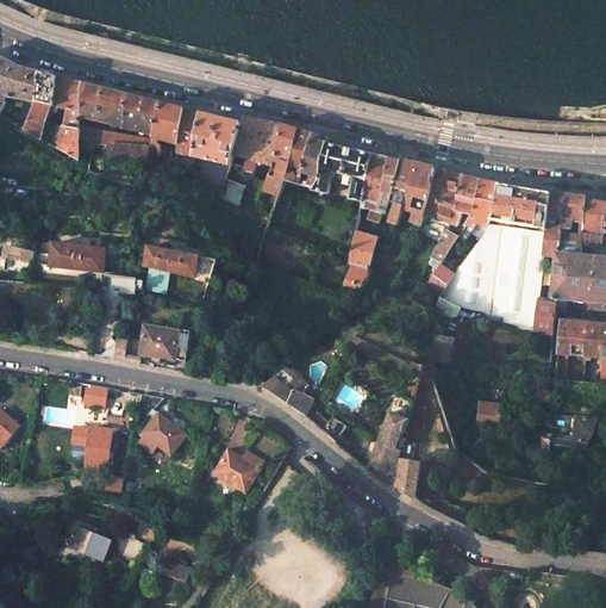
[(0,106),(2,101),(4,95),(23,98),(36,100),(39,70),(22,67),(0,56),(0,106)]
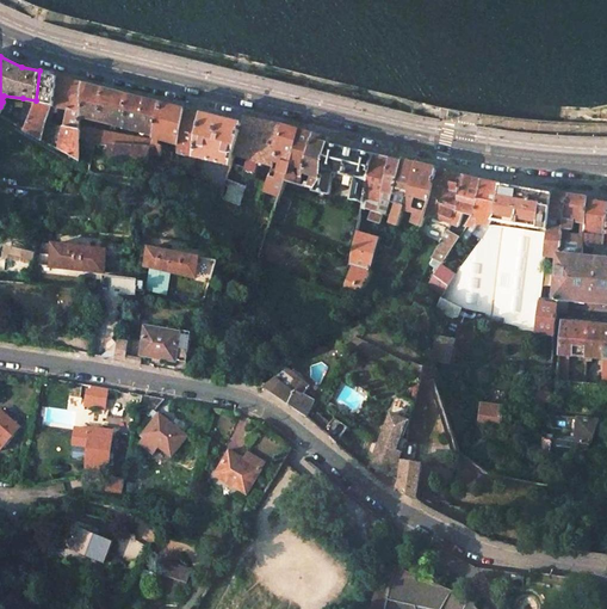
[(39,71),(36,100),(50,105),(51,104),(55,75),(39,71)]
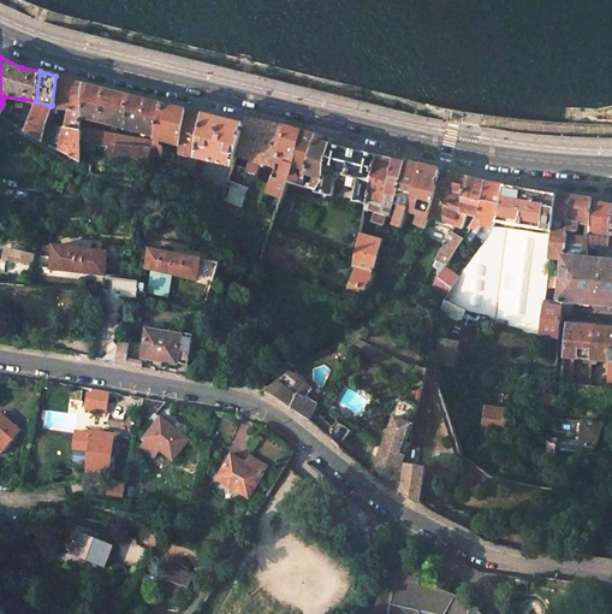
[(55,76),(52,105),(57,107),(66,110),(78,114),(78,113),(81,83),(55,76)]
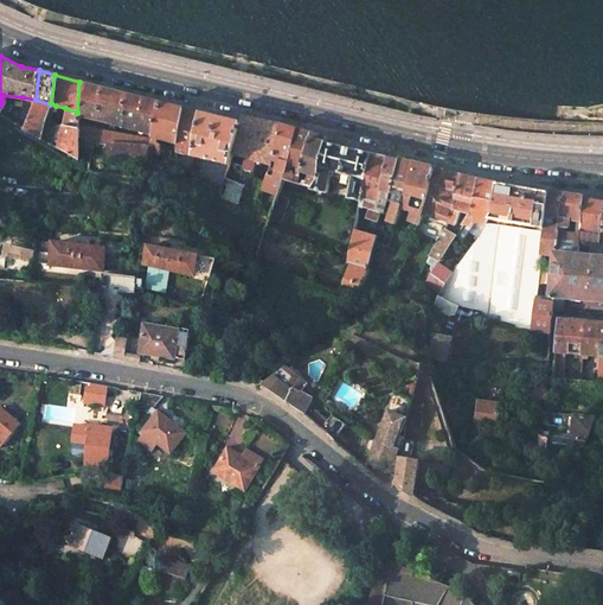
[(79,82),(77,112),(135,126),(152,129),(159,101),(79,82)]
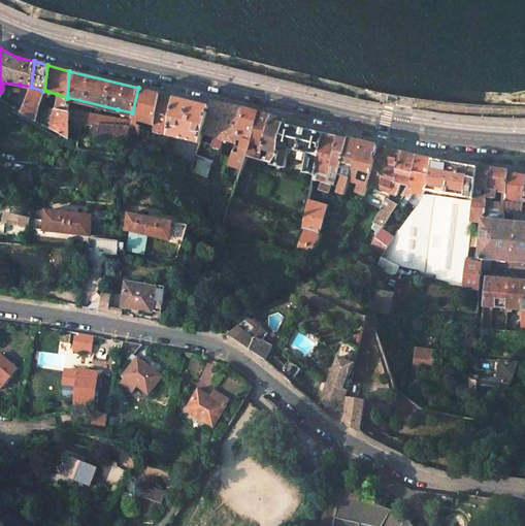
[(20,85),(10,106),(18,110),(31,87),(20,85)]
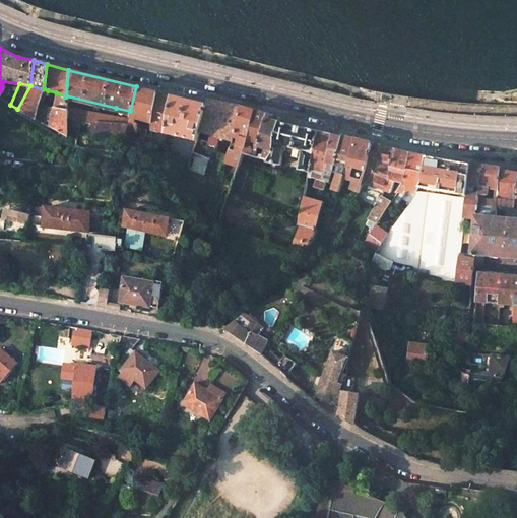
[(17,109),(17,110),(25,115),(31,118),(36,103),(41,92),(43,89),(30,85),(17,109)]
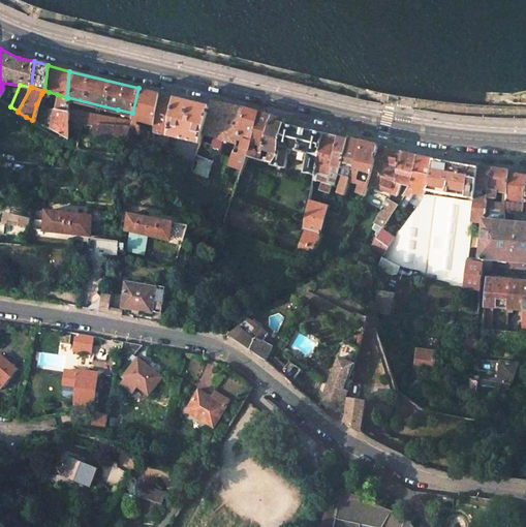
[(132,113),(131,118),(136,119),(150,123),(153,124),(156,93),(138,88),(132,113)]
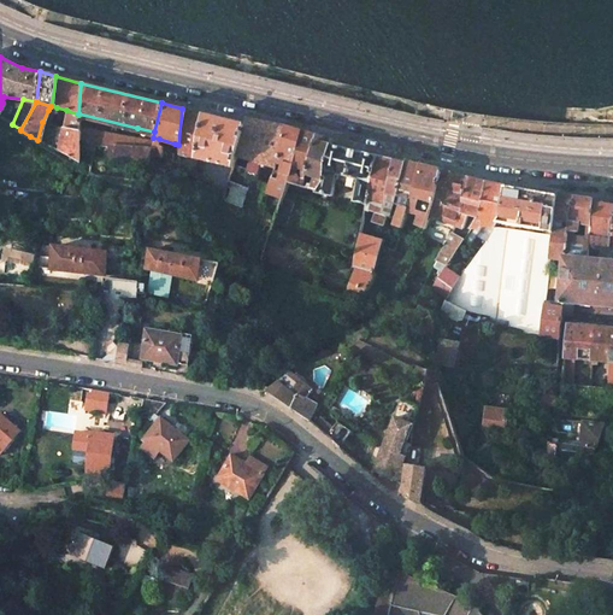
[(178,145),(177,153),(194,157),(202,113),(182,109),(178,145)]
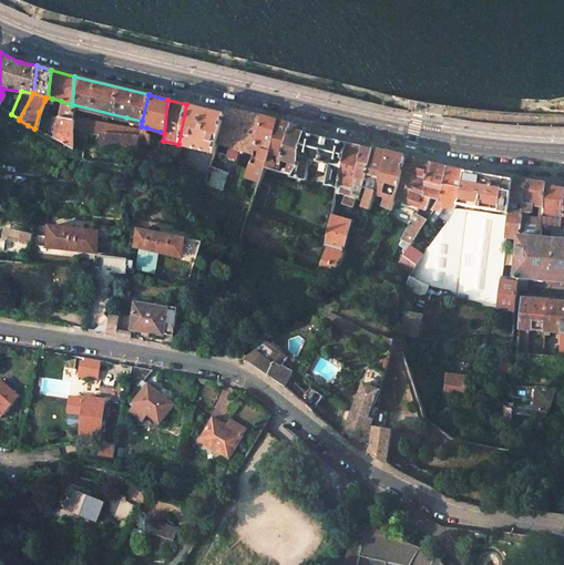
[(61,101),(51,136),(62,143),(71,147),(71,131),(72,120),(71,120),(71,115),(72,111),(72,105),(61,101)]
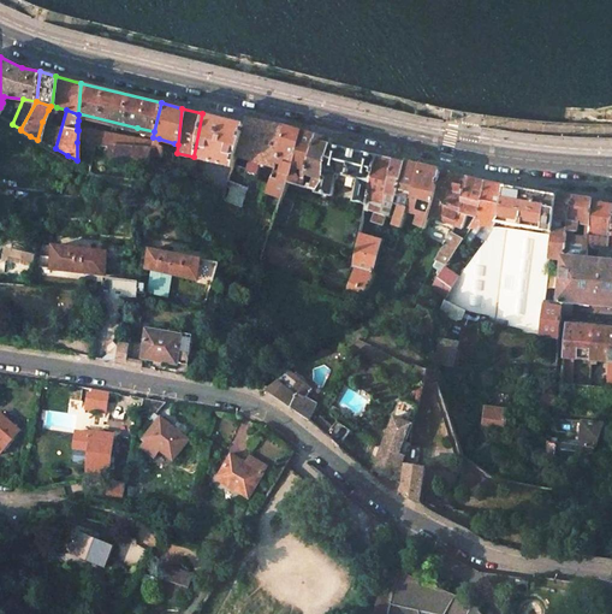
[(202,113),(194,157),(230,166),(232,163),(235,154),(243,123),(242,123),(202,113)]
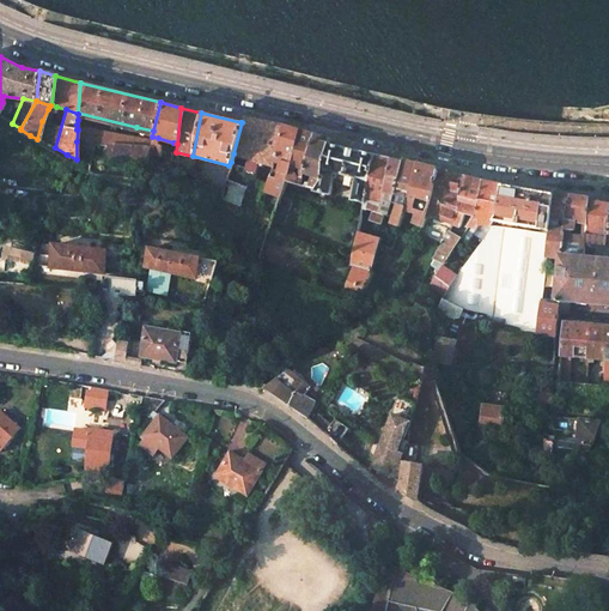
[(272,159),(282,123),(244,113),(243,116),(241,122),(242,122),(233,153),(247,158),(244,167),(242,174),(253,176),(256,164),(261,165),(262,162),(270,164),(272,159)]
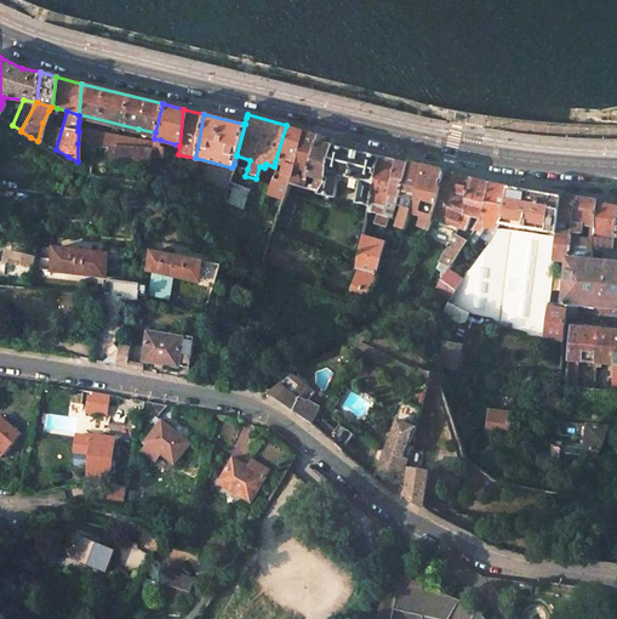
[(266,193),(281,197),(285,189),(287,182),(289,180),(302,130),(286,125),(275,162),(274,166),(270,182),(266,193)]
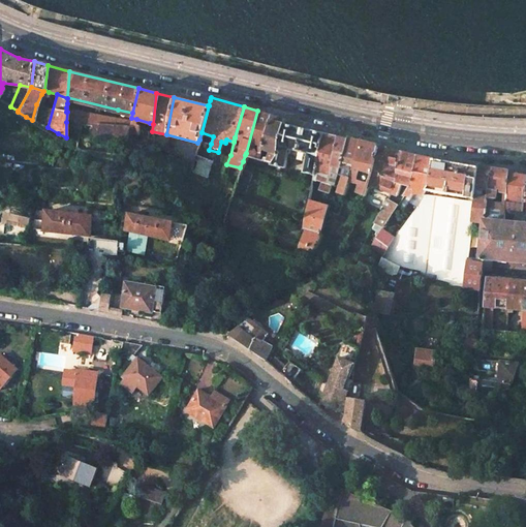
[(67,112),(66,122),(81,123),(94,123),(128,127),(131,120),(116,117),(73,110),(66,107),(66,112),(67,112)]
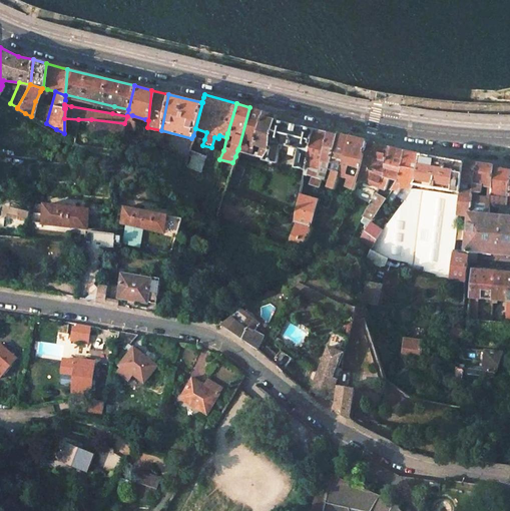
[(114,106),(112,113),(127,116),(127,114),(128,109),(114,106)]
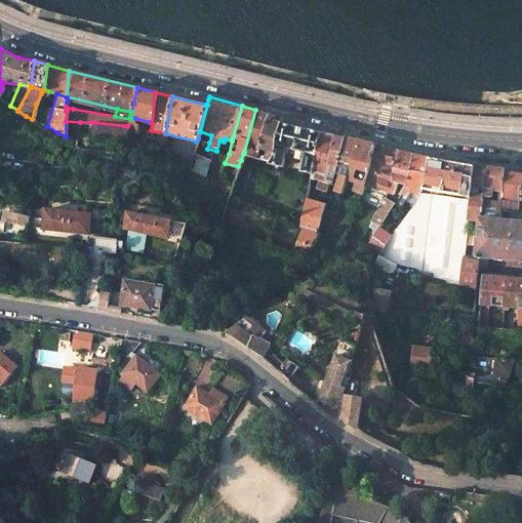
[(255,157),(268,114),(255,110),(244,152),(243,154),(255,157)]
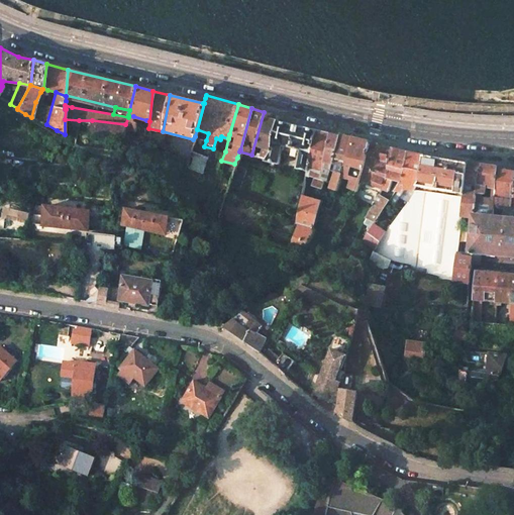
[(272,136),(276,120),(277,120),(278,116),(264,112),(251,155),(265,159),(269,150),(272,136)]
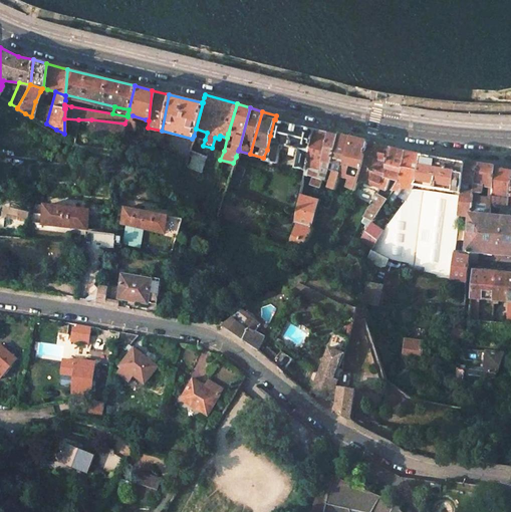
[(124,123),(119,135),(126,136),(128,131),(131,122),(133,115),(128,114),(128,116),(124,123)]
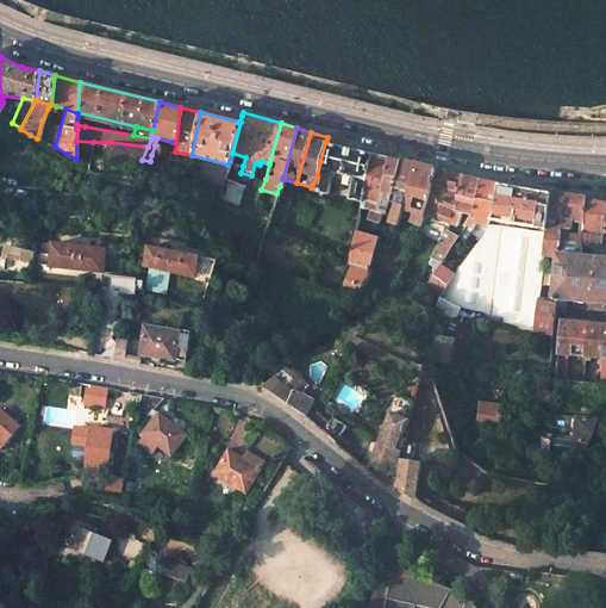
[(155,146),(151,155),(175,159),(175,152),(176,143),(173,142),(170,149),(155,146)]
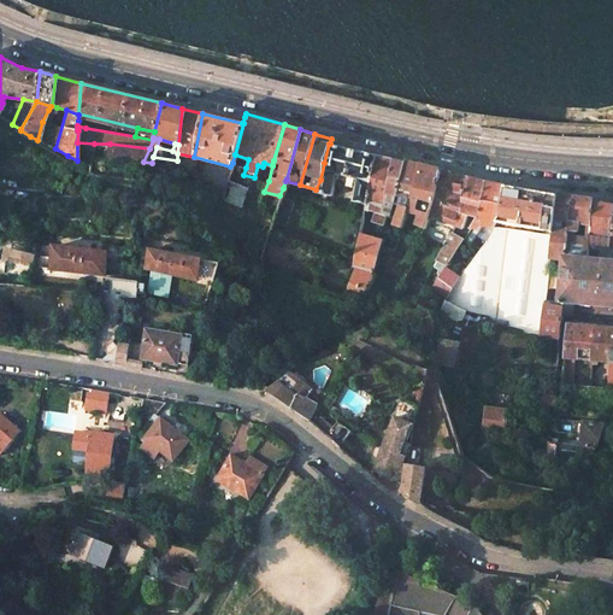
[(316,189),(314,191),(330,194),(334,177),(336,179),(339,183),(349,186),(353,182),(355,182),(352,199),(365,203),(375,156),(330,144),(329,144),(324,163),(320,180),(316,189)]
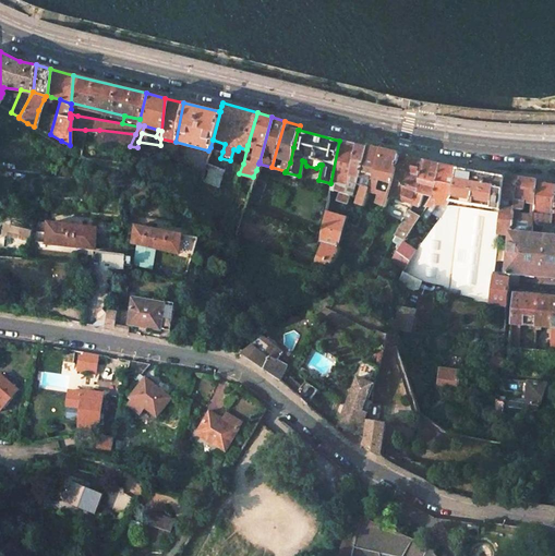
[(330,183),(329,188),(339,190),(345,192),(351,166),(356,144),(339,141),(330,183)]
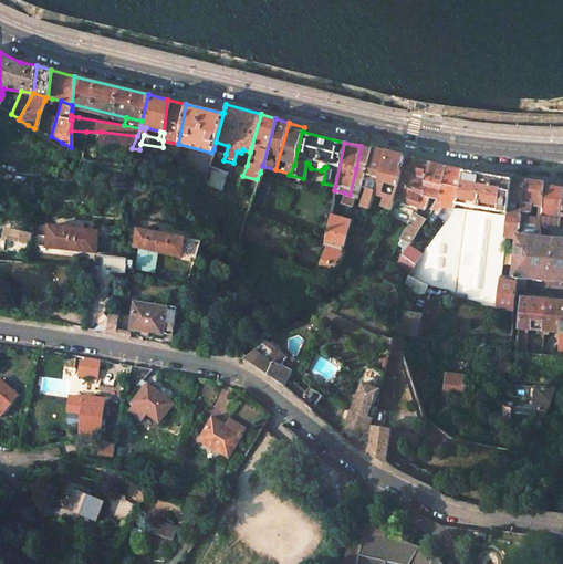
[(361,146),(356,168),(350,195),(354,196),(357,197),(361,187),(371,148),(369,148),(361,146)]
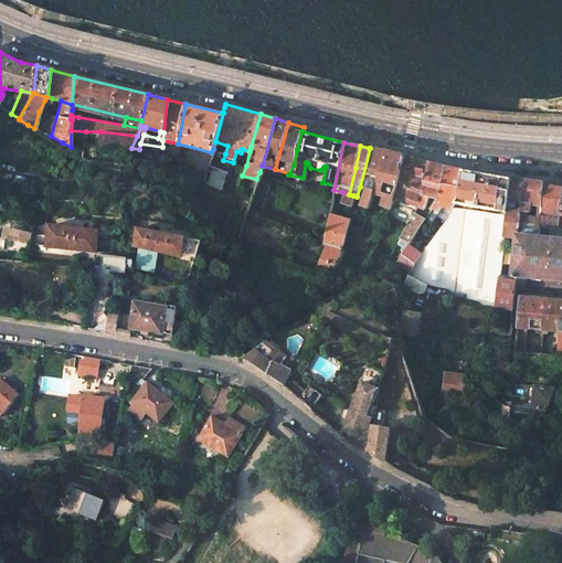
[(370,148),(360,187),(367,189),(362,206),(367,208),(371,192),(378,176),(383,150),(370,146),(369,148),(370,148)]
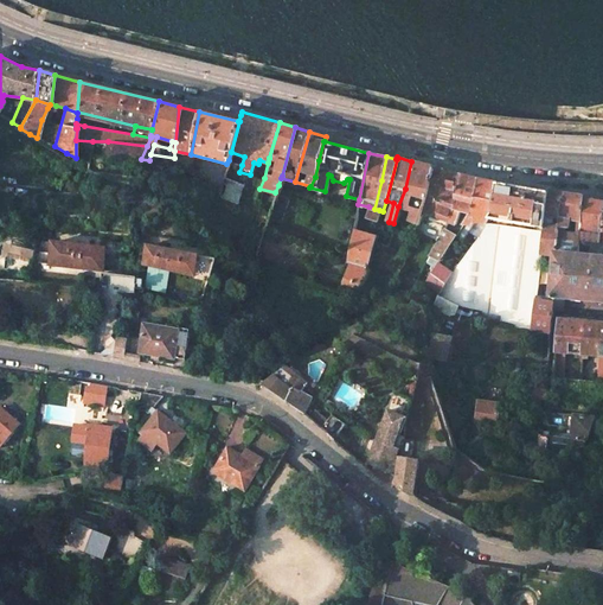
[(223,172),(220,177),(236,182),(239,172),(242,165),(229,160),(226,164),(223,172)]
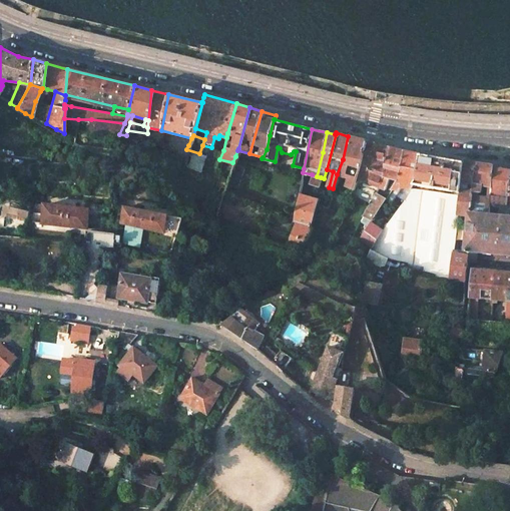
[(214,137),(211,147),(223,150),(226,137),(219,135),(218,138),(214,137)]
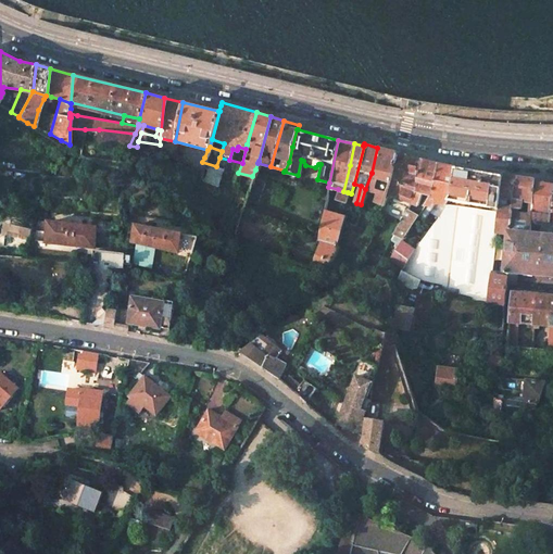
[(372,173),(365,189),(377,192),(374,202),(381,204),(385,196),(390,178),(397,152),(377,148),(372,173)]
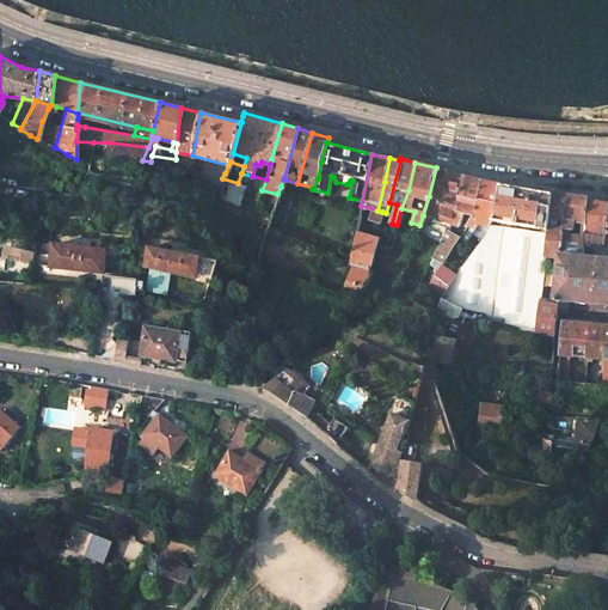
[(429,196),(423,215),(428,217),(429,214),(449,221),(454,211),(461,175),(436,168),(429,196)]
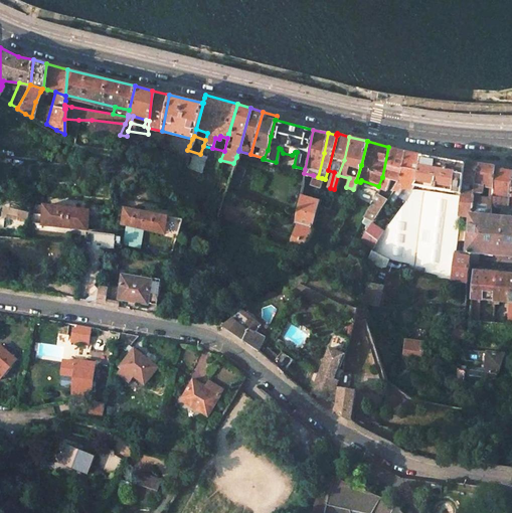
[(382,177),(378,186),(382,188),(384,189),(390,179),(397,181),(400,175),(401,168),(403,151),(388,147),(382,177)]
